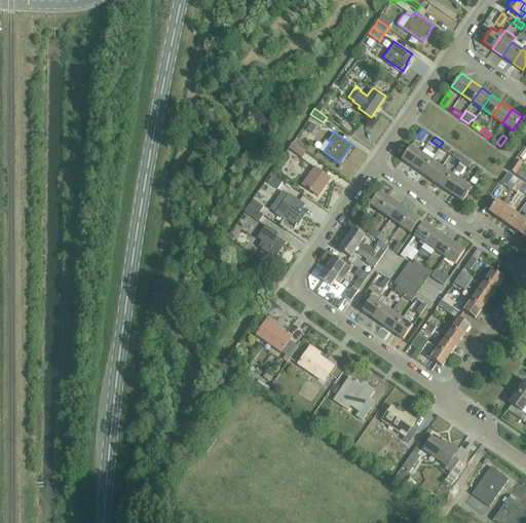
[(293,140),(289,146),(302,156),(306,149),(293,140)]
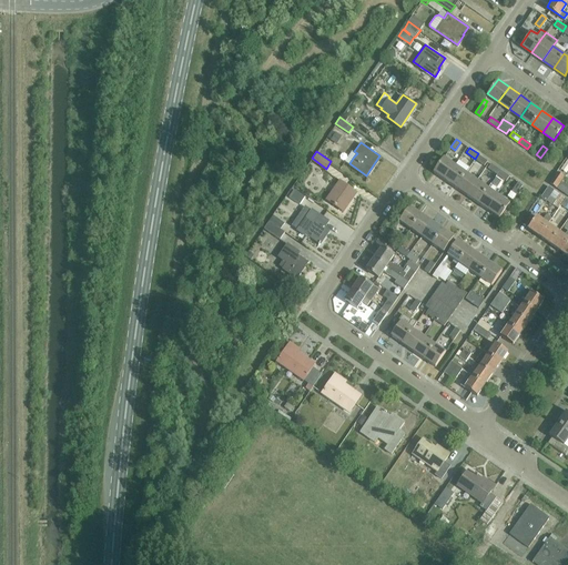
[(487,160),(478,153),(475,159),(484,164),(487,160)]
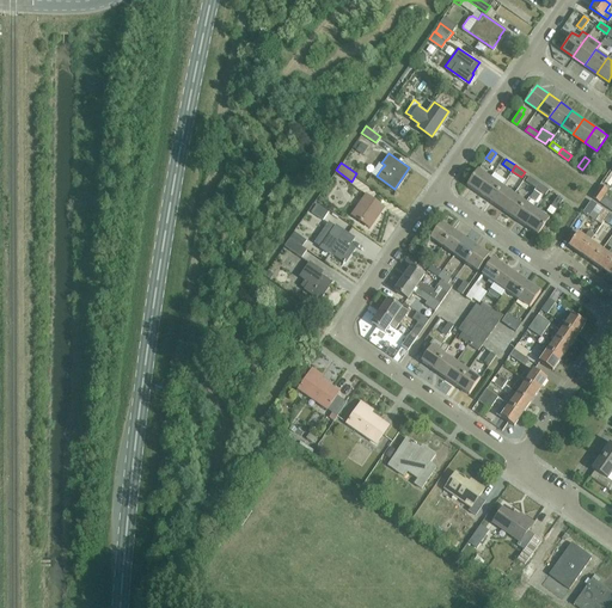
[(467,184),(479,192),(490,177),(478,169),(467,184)]
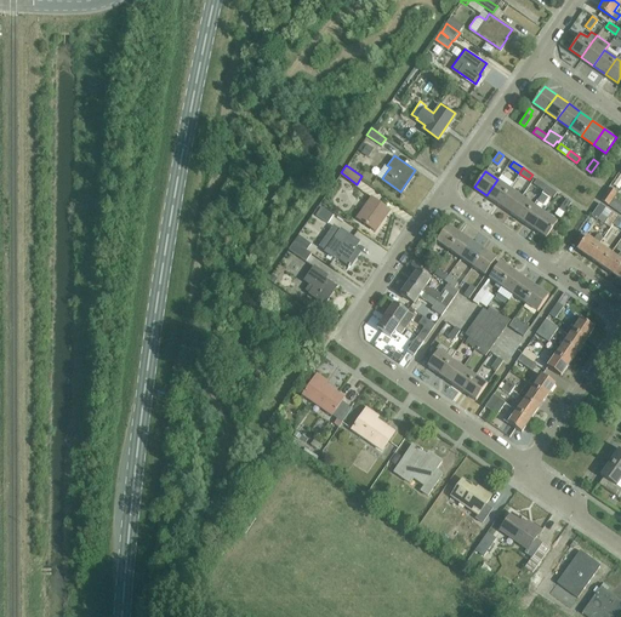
[(534,183),(543,189),(547,184),(537,177),(534,183)]
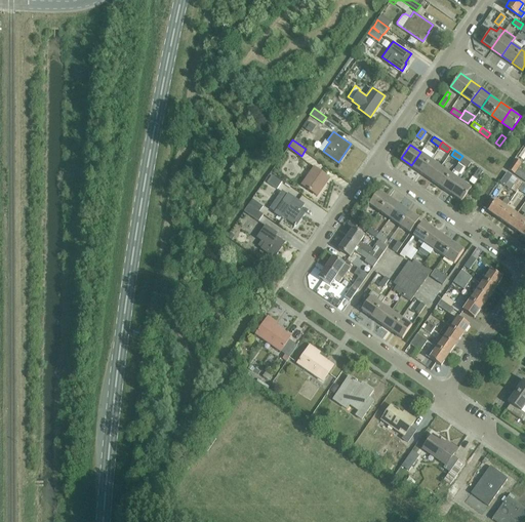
[(411,165),(421,172),(431,159),(420,152),(411,165)]
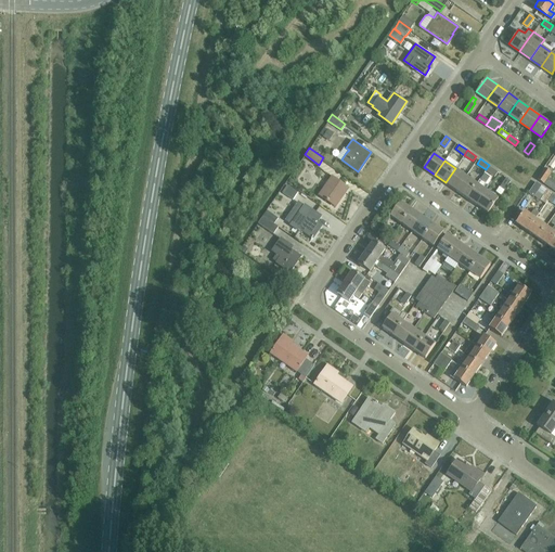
[(489,165),(486,169),(494,176),(498,171),(489,165)]
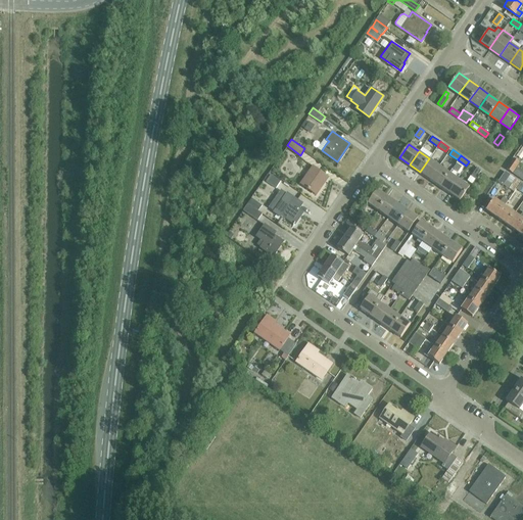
[(514,156),(507,167),(513,172),(520,161),(514,156)]
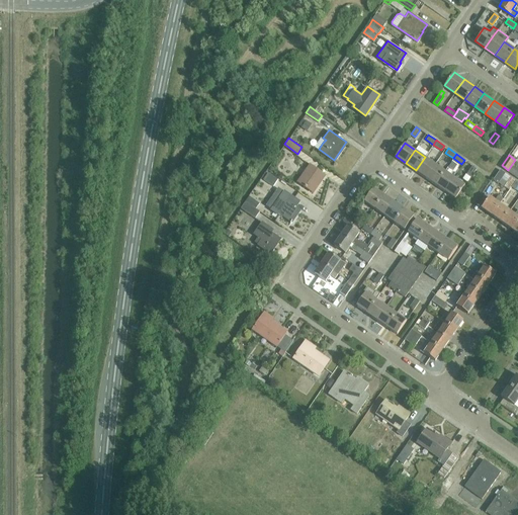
[(416,170),(426,177),(435,164),(425,157),(416,170)]
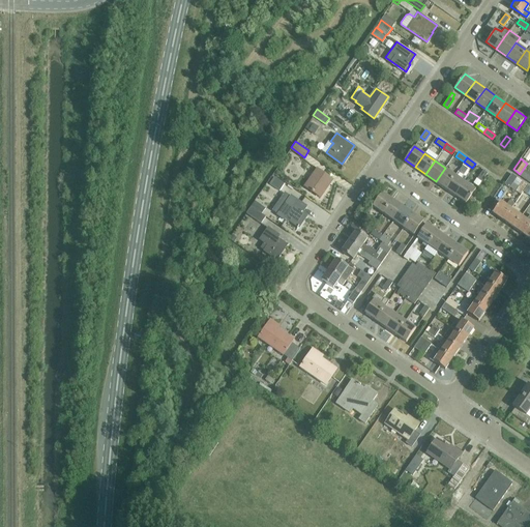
[(303,184),(319,195),(331,178),(316,167),(303,184)]
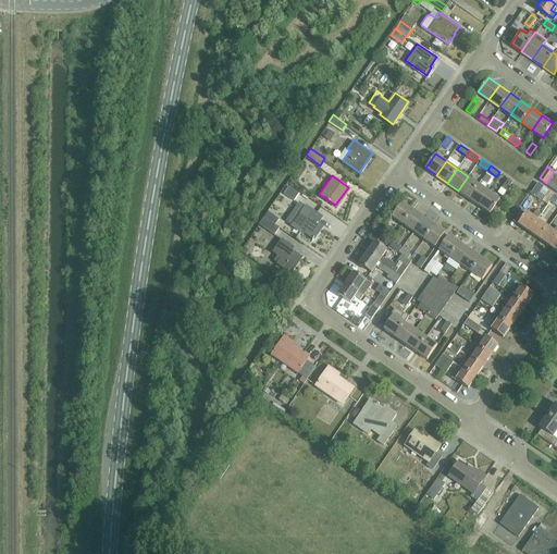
[(458,191),(469,198),(479,183),(468,176),(458,191)]
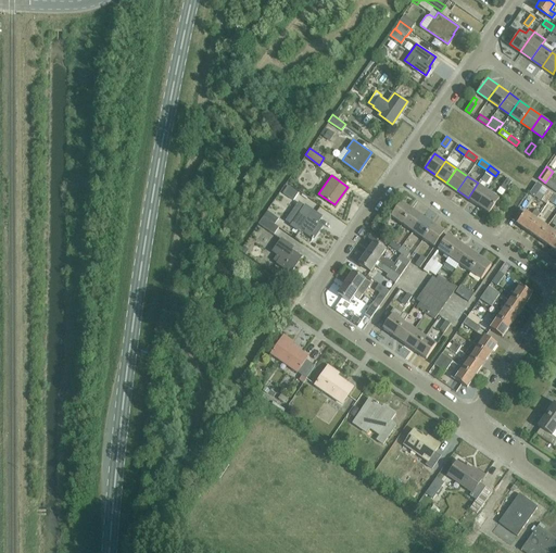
[(501,186),(505,189),(512,180),(507,177),(501,186)]
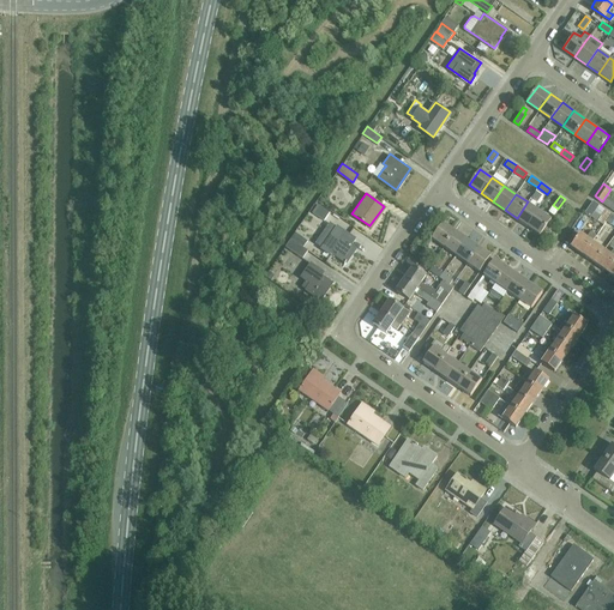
[(311,236),(332,210),(320,199),(299,227),(311,236)]
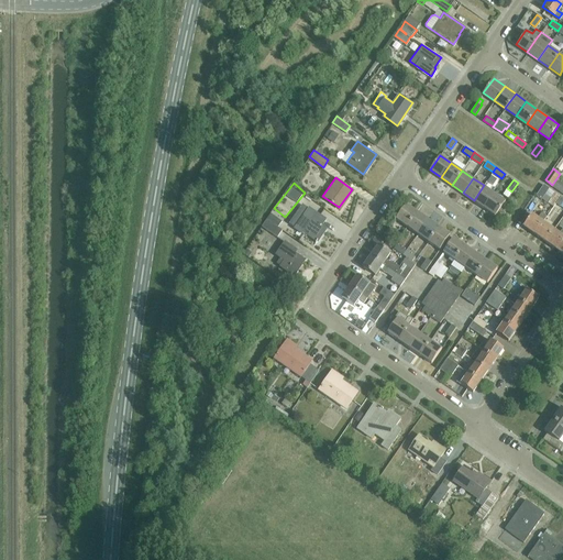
[(554,191),(549,187),(543,184),(536,195),(541,198),(545,193),(551,197),(554,191)]
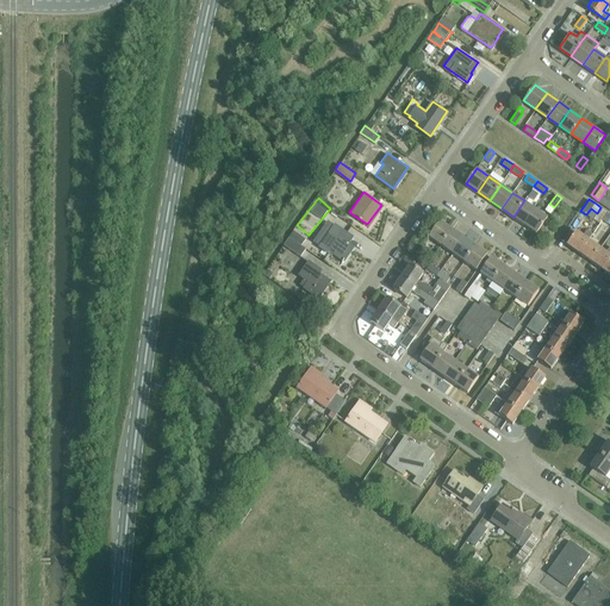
[(514,217),(524,224),(536,208),(524,200),(514,217)]
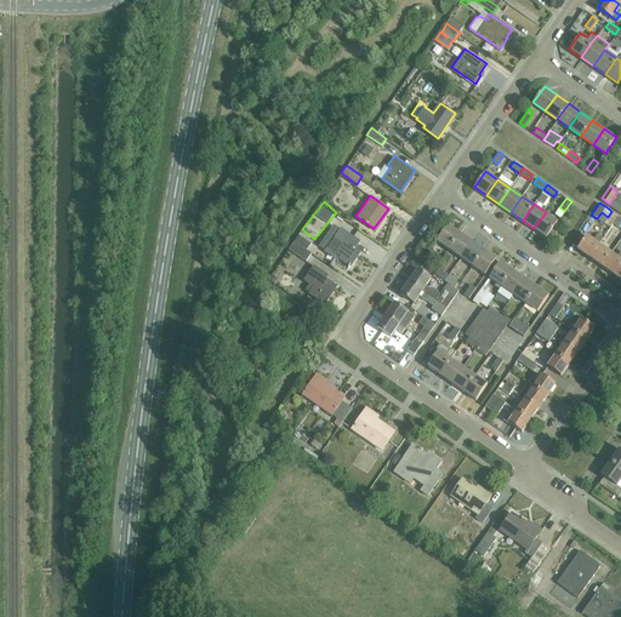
[(546,212),(534,228),(547,236),(558,221),(546,212)]
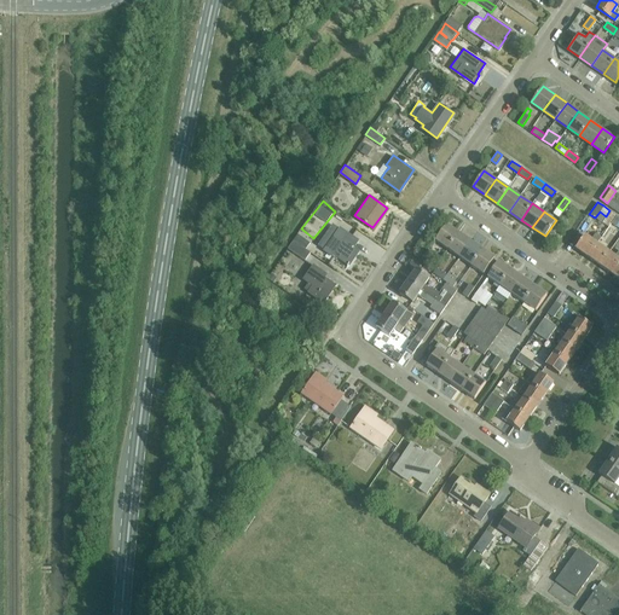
[(435,239),(447,248),(458,232),(446,224),(435,239)]
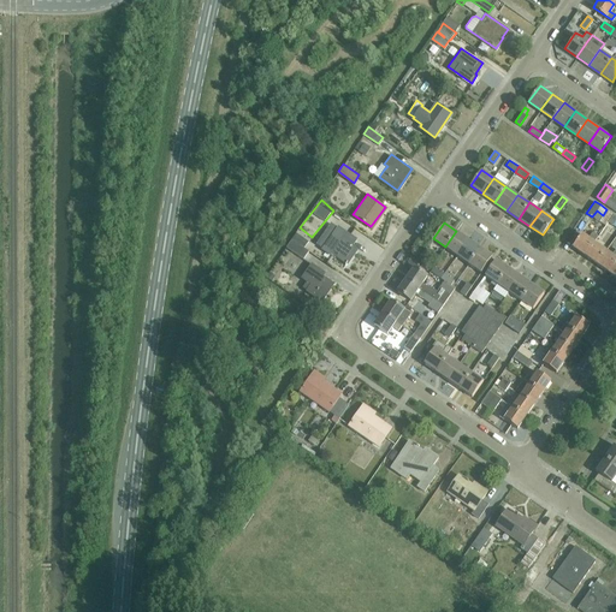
[(332,253),(347,262),(356,249),(350,244),(355,238),(337,226),(323,248),(331,254),(332,253)]
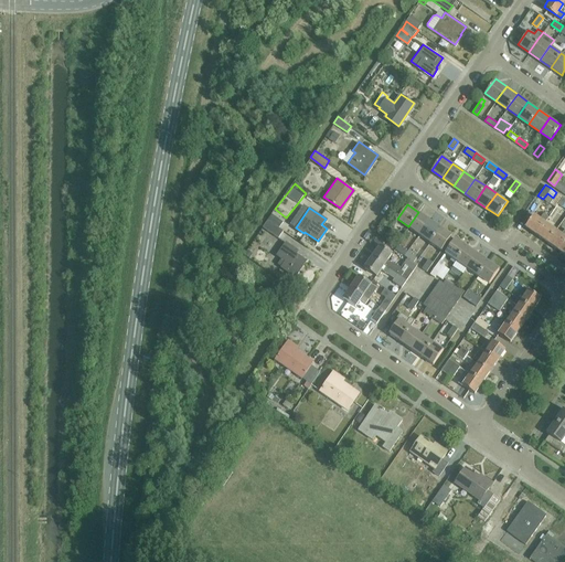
[(525,226),(536,234),(545,222),(550,215),(544,211),(539,218),(534,214),(525,226)]
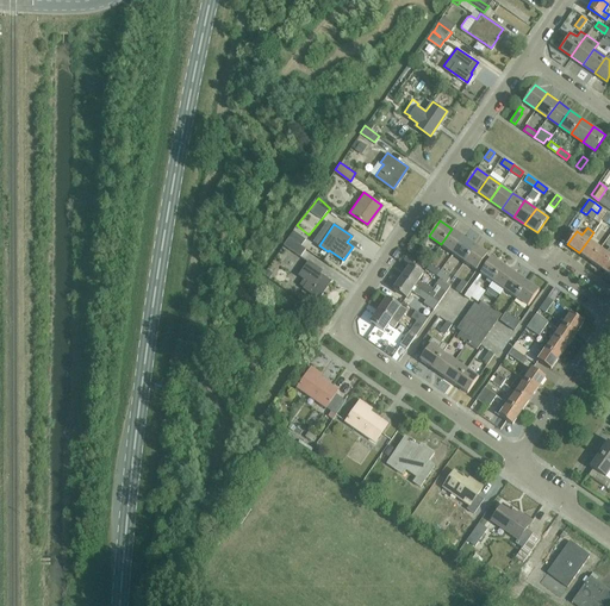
[(290,235),(300,243),(305,237),(293,229),(290,235)]
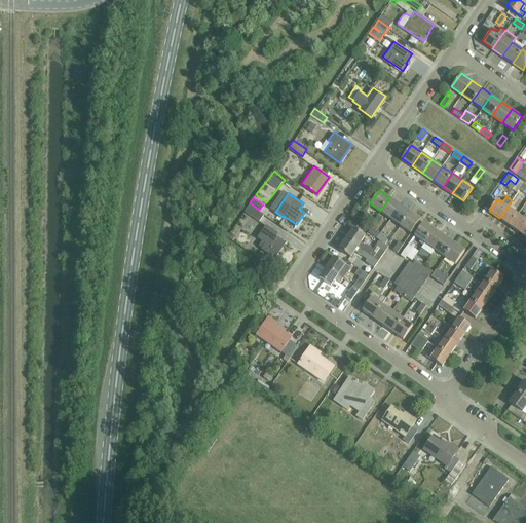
[(380,211),(390,218),(400,204),(389,197),(380,211)]
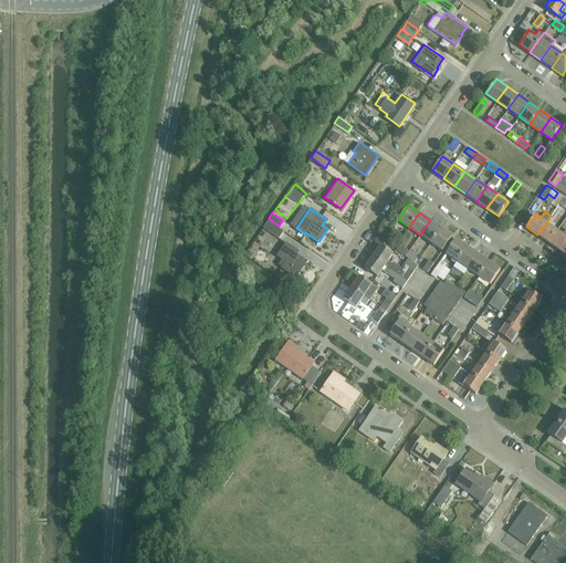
[(262,226),(279,237),(283,229),(268,219),(262,226)]
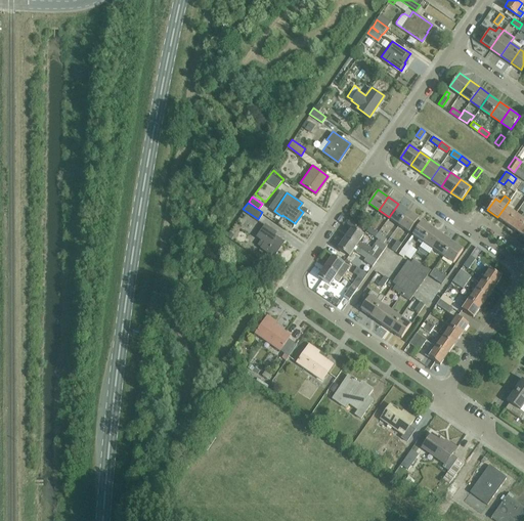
[(389,217),(399,224),(408,211),(398,204),(389,217)]
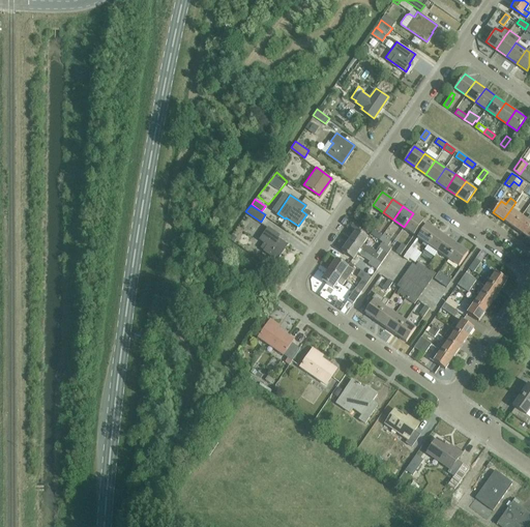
[(503,220),(513,227),(521,215),(511,208),(503,220)]
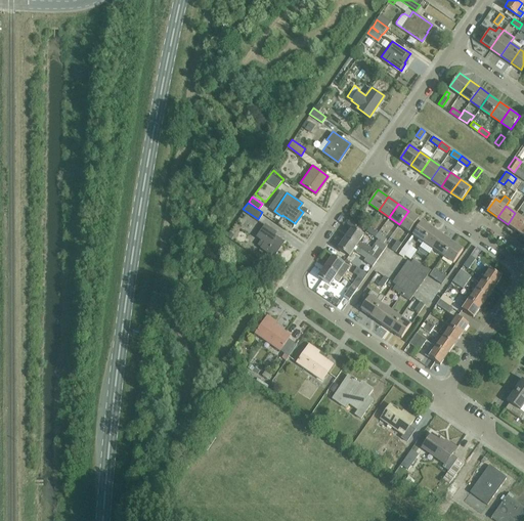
[(366,211),(364,209),(357,219),(361,221),(367,213),(366,212),(366,211)]
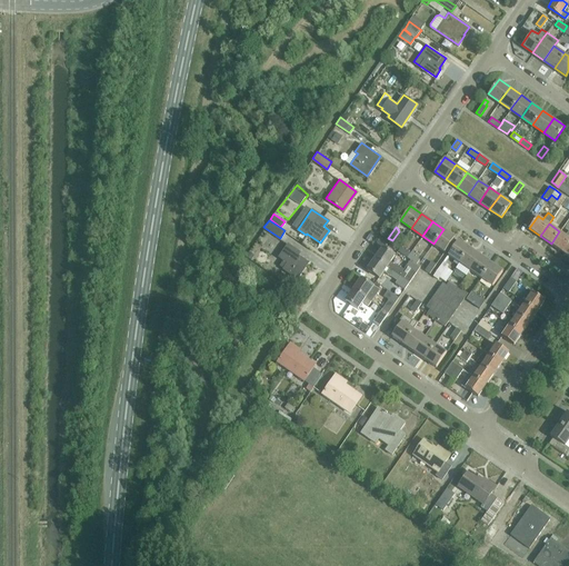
[(443,229),(433,244),(445,251),(455,237),(443,229)]
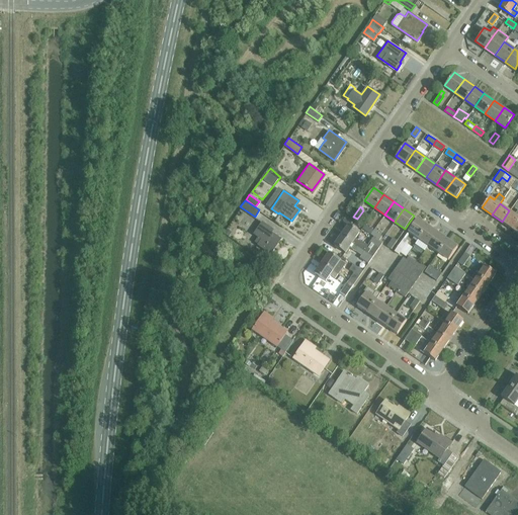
[(502,222),(512,228),(517,219),(517,208),(514,213),(509,210),(502,222)]
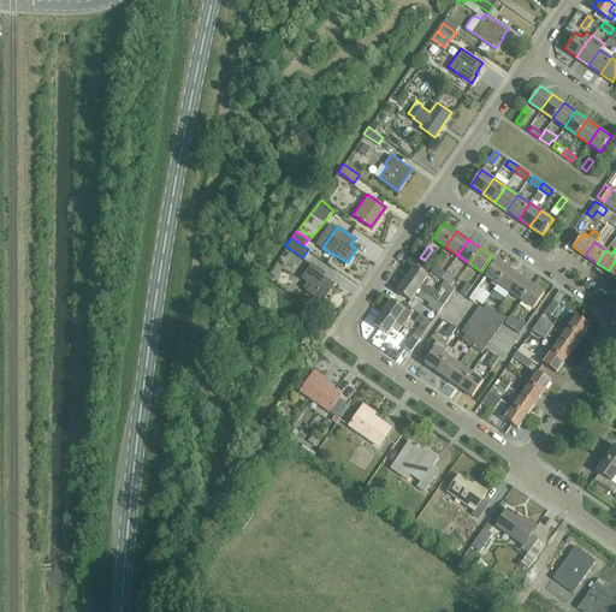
[(485,274),(497,283),(508,267),(496,259),(485,274)]
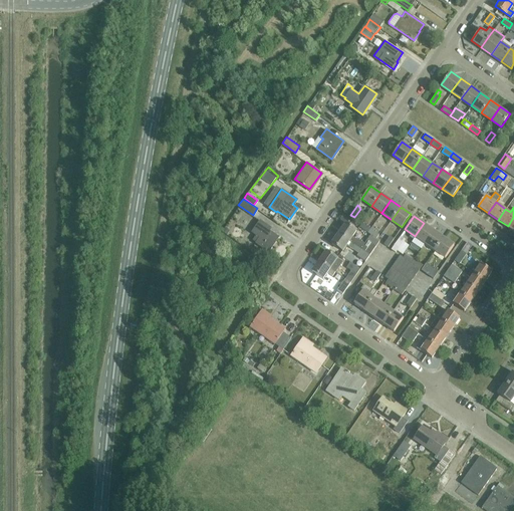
[(252,238),(268,249),(277,236),(268,229),(270,227),(259,220),(252,231),(256,233),(252,238)]
